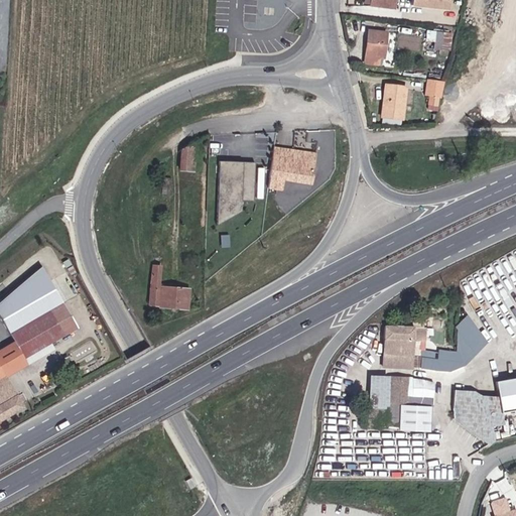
[(399,0),(368,0),(368,5),(398,10),(399,0)]
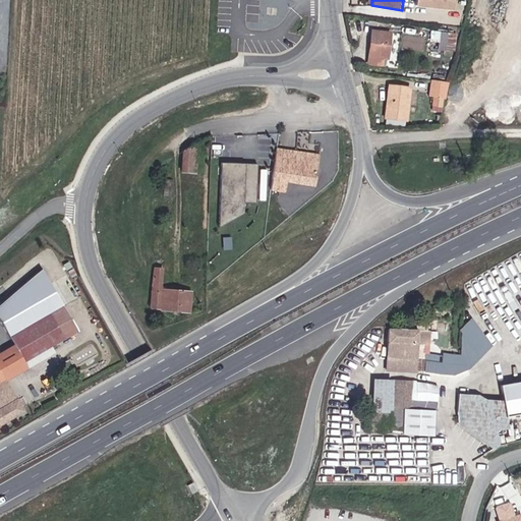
[(457,0),(418,0),(418,8),(456,12),(457,0)]
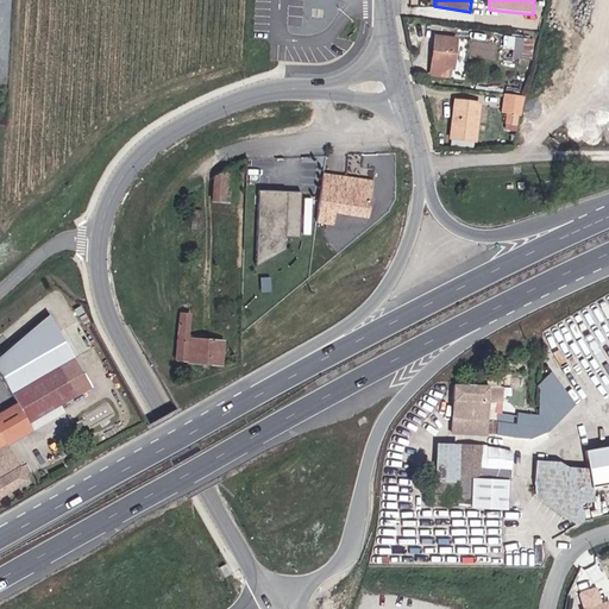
[(460,37),(435,35),(429,76),(450,79),(451,69),(457,70),(460,37)]
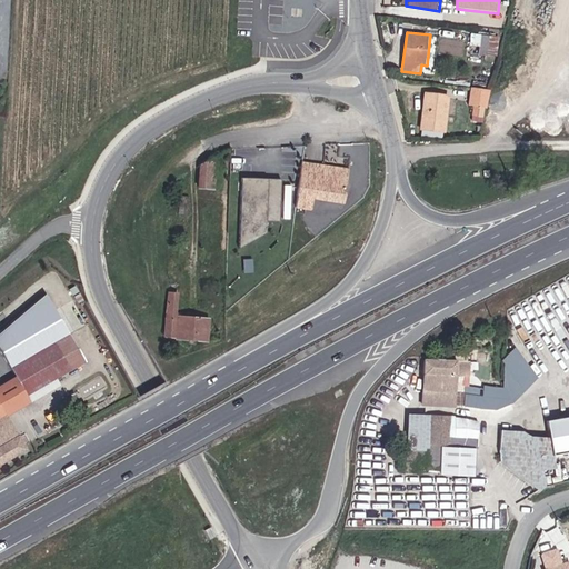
[(480,45),(479,53),(498,55),(499,35),(470,32),(470,43),(480,45)]
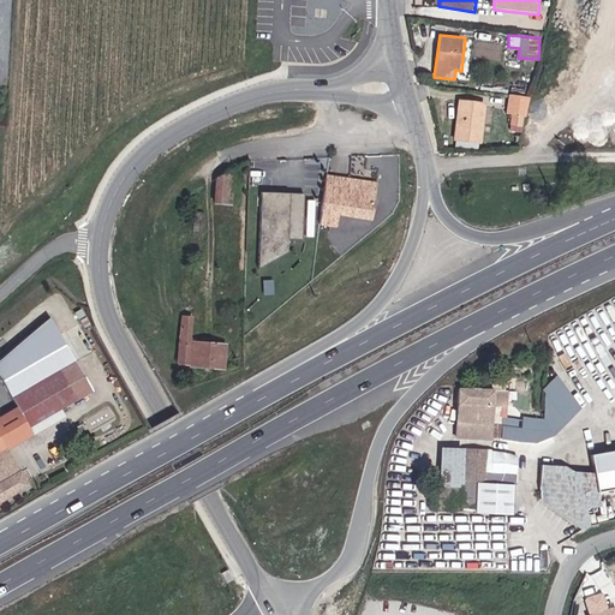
[(531,99),(509,96),(508,113),(529,118),(531,99)]
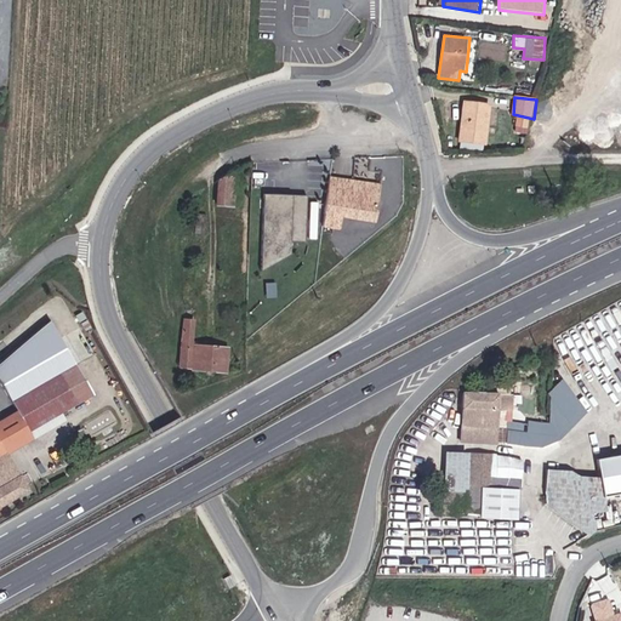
[(494,104),(463,101),(459,142),(489,146),(494,104)]
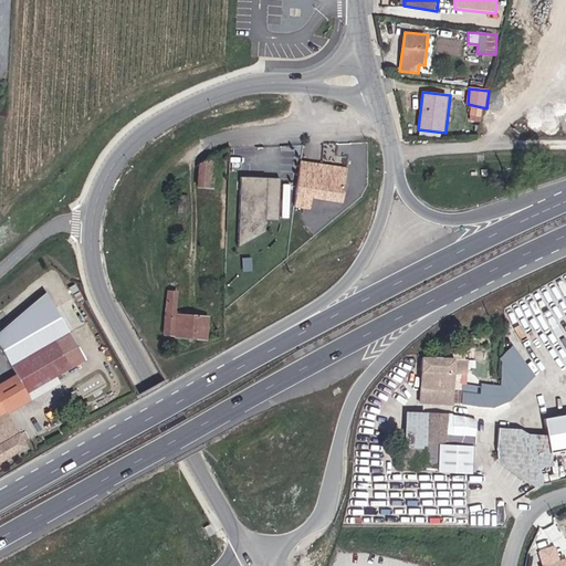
[(324,144),(323,161),(339,163),(341,145),(324,144)]
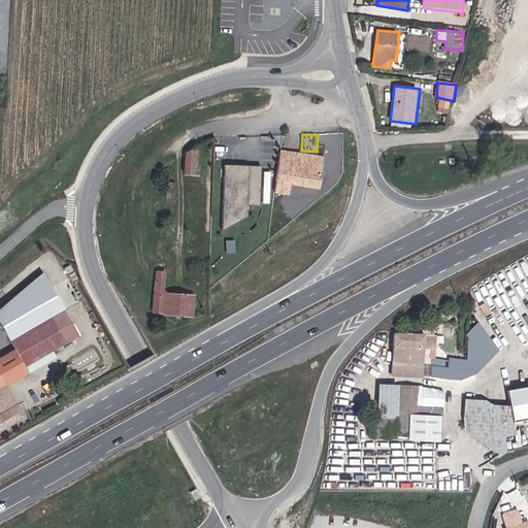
[(199,175),(200,142),(185,153),(184,174),(199,175)]
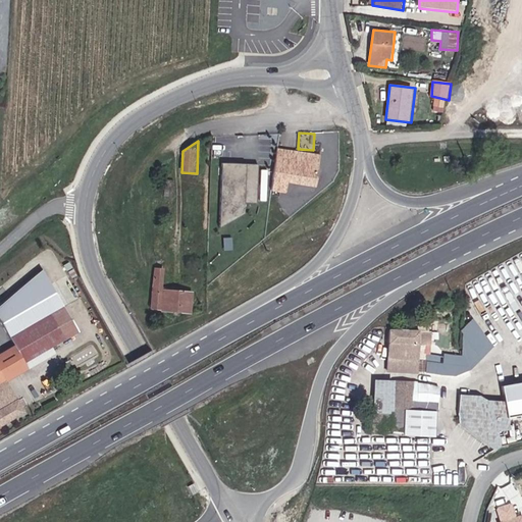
[(285,155),(278,154),(281,171),(271,189),(272,191),(288,194),(290,183),(317,187),(320,157),(286,151),(285,155)]
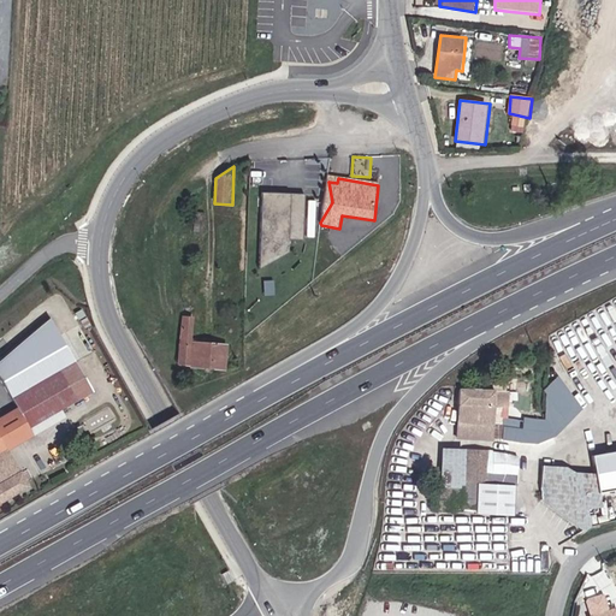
[(302,238),(303,193),(261,191),(259,270),(288,253),(288,238),(302,238)]
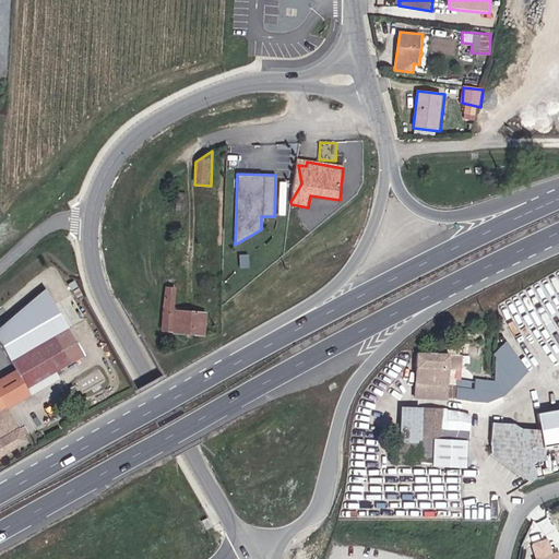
[(177,287),(166,287),(163,333),(205,337),(206,313),(175,311),(177,287)]
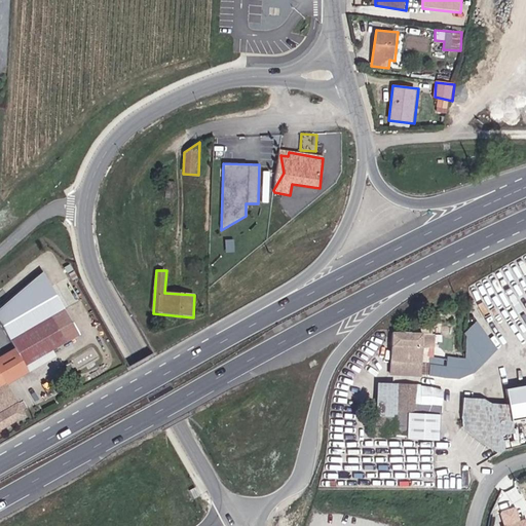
[(15,317),(3,323),(26,364),(79,335),(64,308),(25,332),(15,317)]
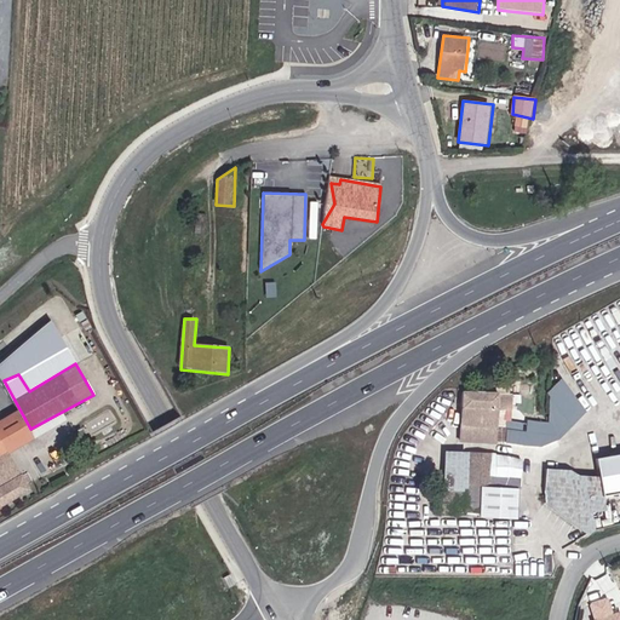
[(498,392),(463,391),(461,441),(498,442),(498,392)]
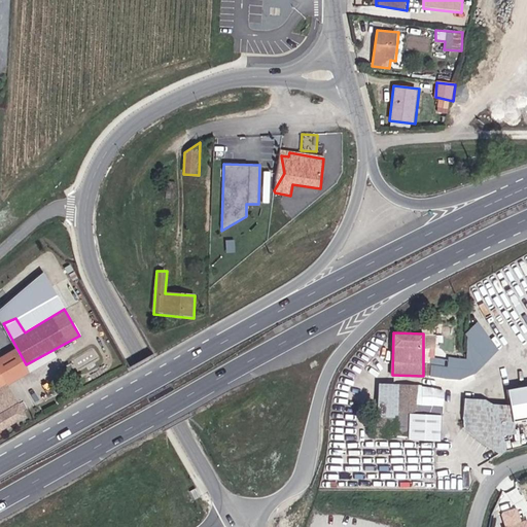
[(0,369),(0,431),(28,416),(0,369)]
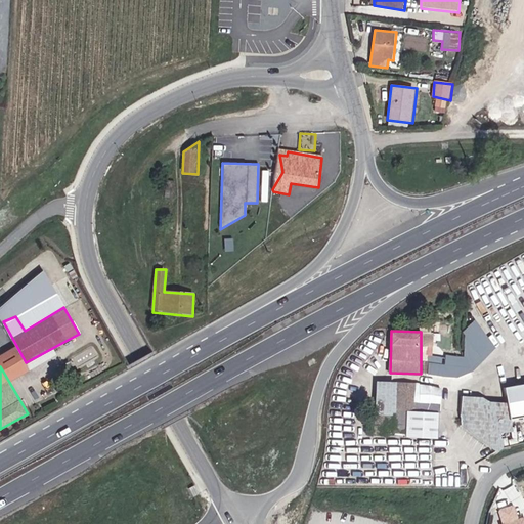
[(429,384),(378,382),(375,431),(407,432),(408,410),(440,413),(443,389),(429,384)]
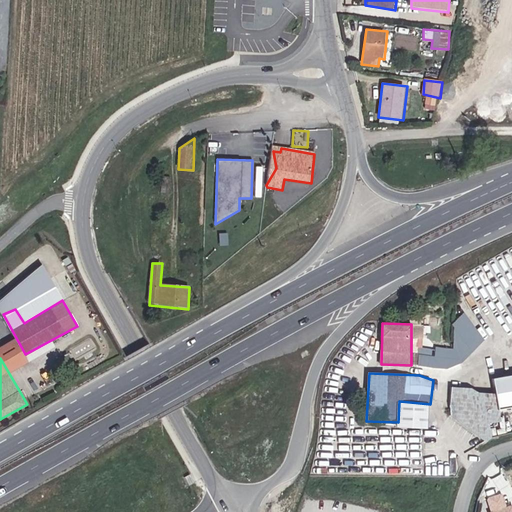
[(496,392),(452,387),(451,415),(487,442),(493,439),(490,423),(501,423),(496,392)]
